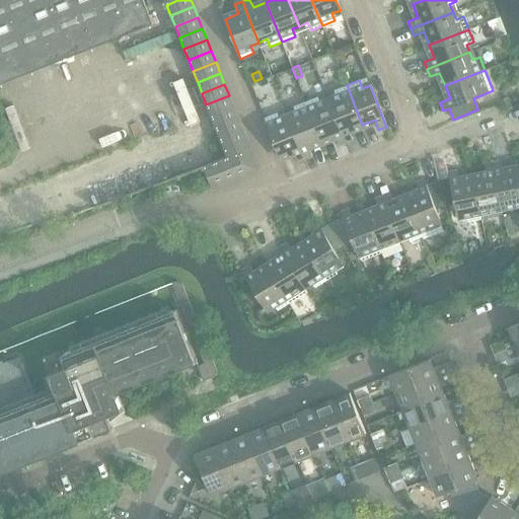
[(362,125),(347,85),(335,89),(338,97),(328,100),(346,143),(353,140),(349,131),(362,125)]
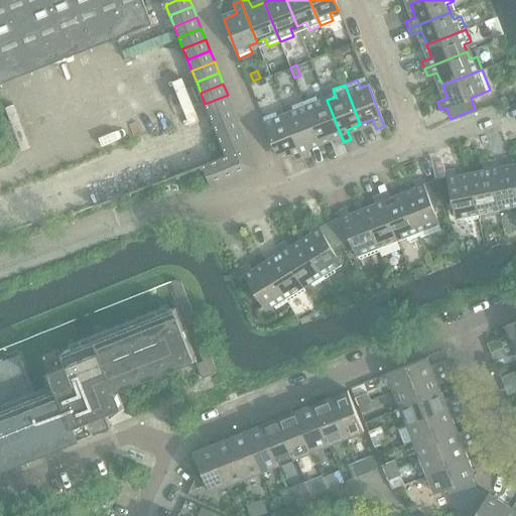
[(232,106),(228,95),(205,104),(209,115),(232,106)]
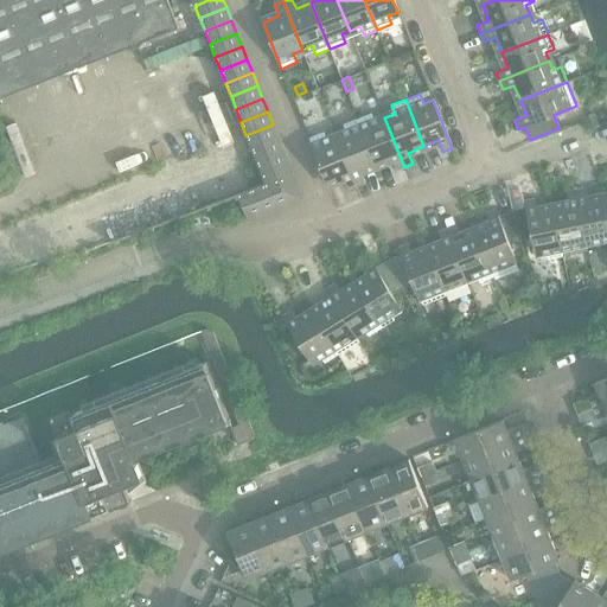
[(404,167),(384,117),(376,121),(372,113),(357,119),(376,165),(391,159),(395,171),(404,167)]
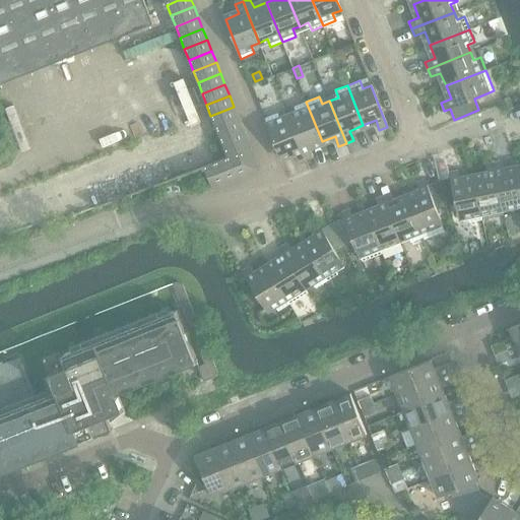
[(322,141),(306,102),(294,107),(298,115),(289,118),(306,159),(313,156),(309,146),(322,141)]
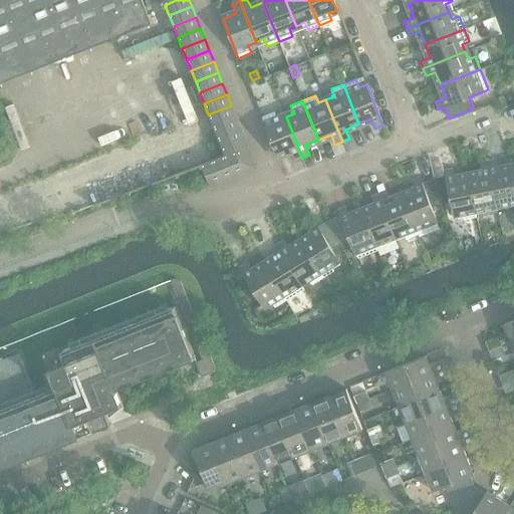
[(235,116),(231,105),(208,114),(213,125),(235,116)]
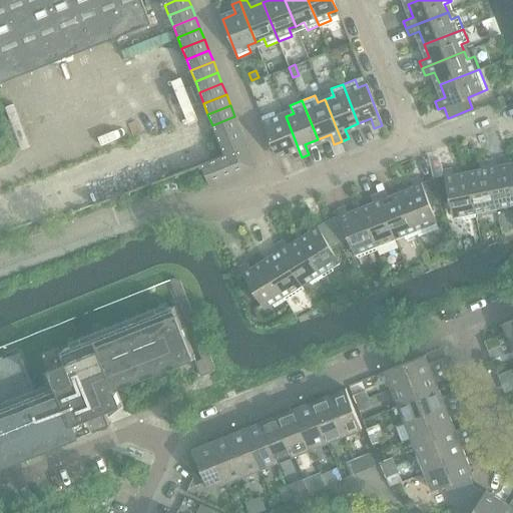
[(302,157),(286,116),(277,119),(274,111),(261,116),(277,155),(290,150),(294,160),(302,157)]
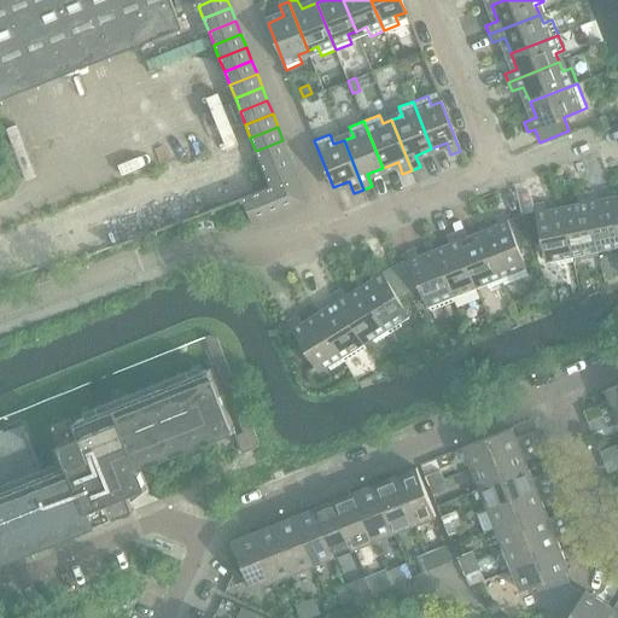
[(289,153),(283,140),(256,151),(261,164),(289,153)]
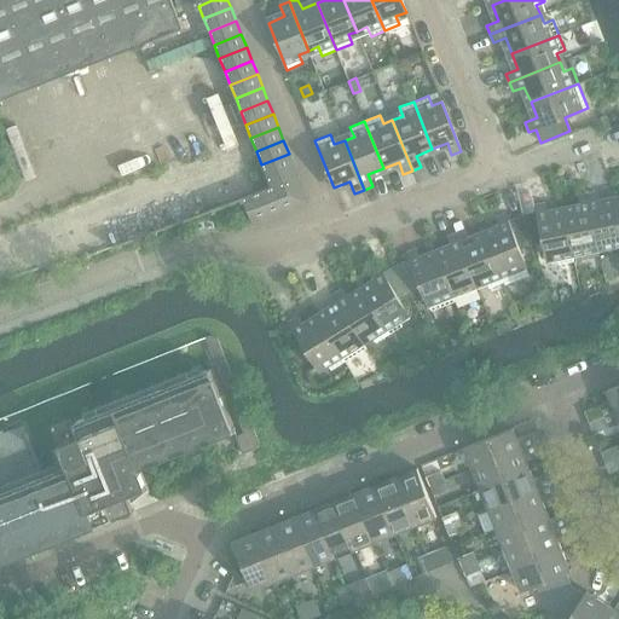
[(298,174),(289,154),(261,165),(270,185),(283,180),(298,174)]
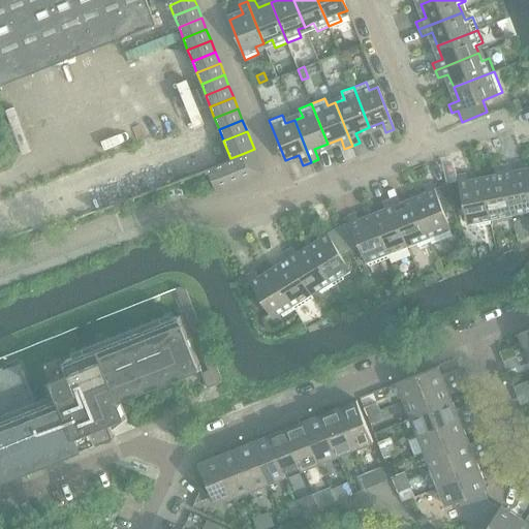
[(263,174),(254,149),(242,154),(252,178),(263,174)]
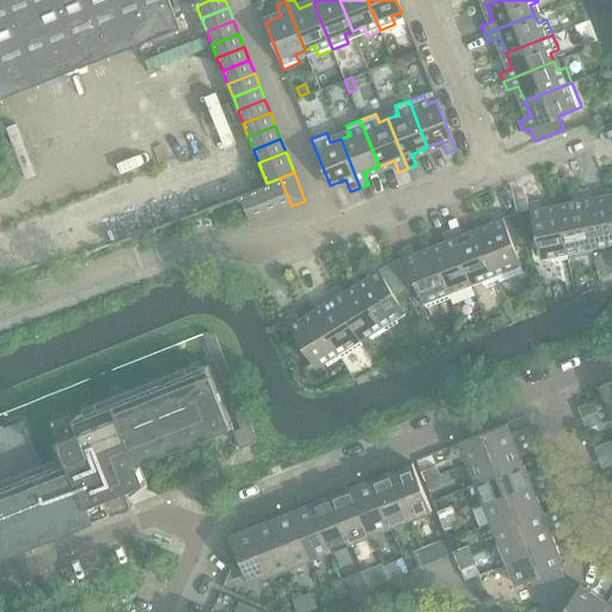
[(292,206),(280,178),(267,183),(268,184),(279,212),(292,206)]
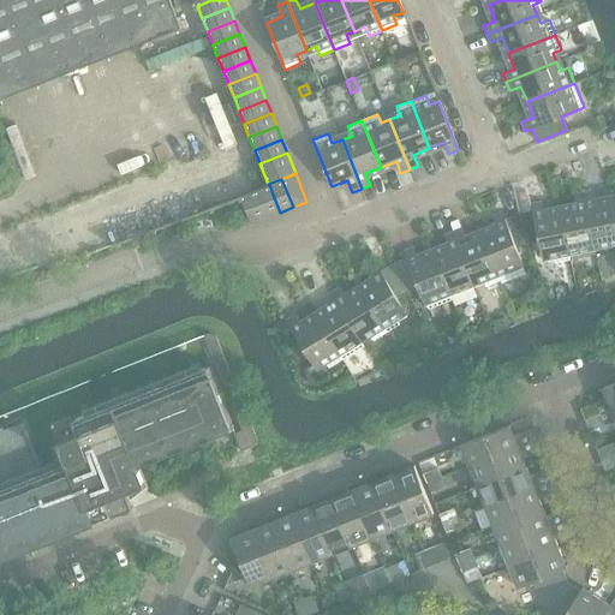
[(280,213),(269,185),(255,191),(266,218),(280,213)]
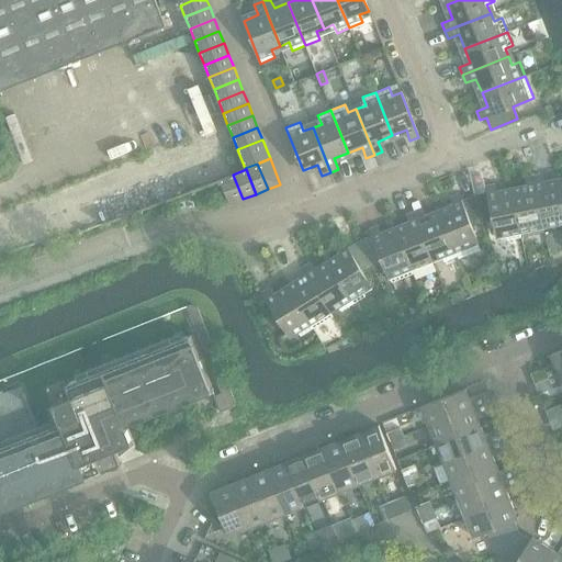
[(243,199),(233,175),(220,180),(229,204),(243,199)]
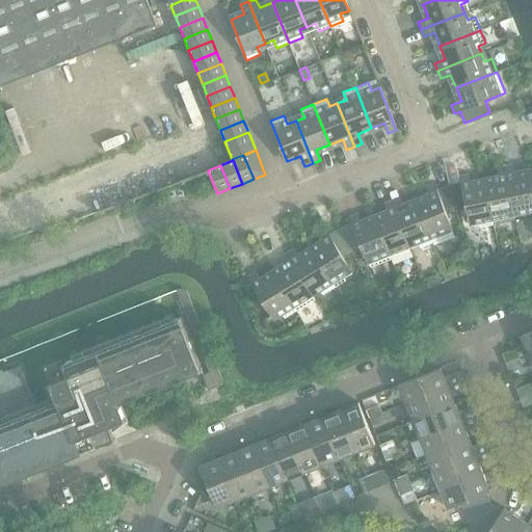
[(531,216),(531,190),(529,173),(514,176),(512,165),(505,167),(514,212),(522,210),(524,218),(531,216)]
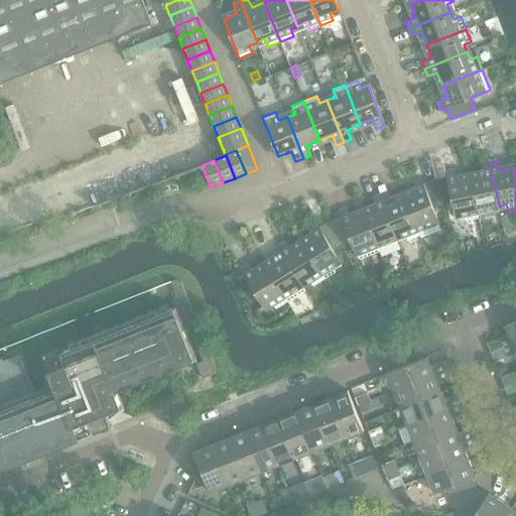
[(499,206),(490,162),(482,163),(484,173),(470,176),(479,218),(492,215),(491,208),(499,206)]
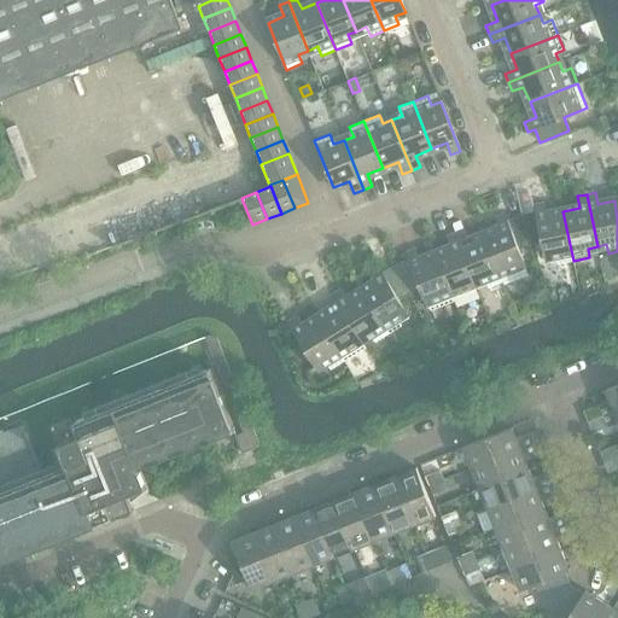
[(573,261),(563,211),(547,215),(544,203),(534,205),(535,211),(522,215),(530,245),(542,243),(544,257),(555,255),(557,264),(573,261)]
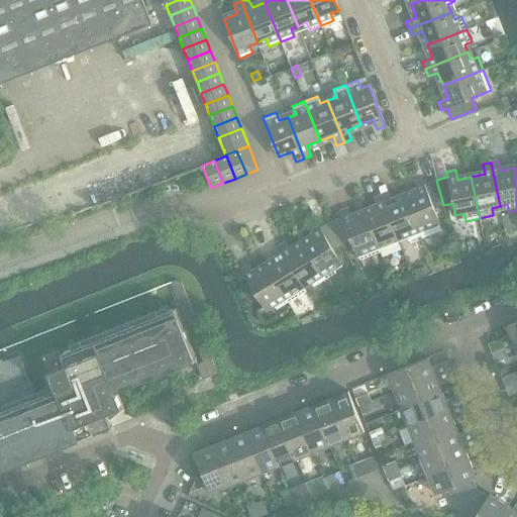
[(434,208),(443,205),(436,180),(424,185),(422,179),(414,182),(418,192),(405,197),(420,235),(433,230),(429,222),(438,218),(434,208)]
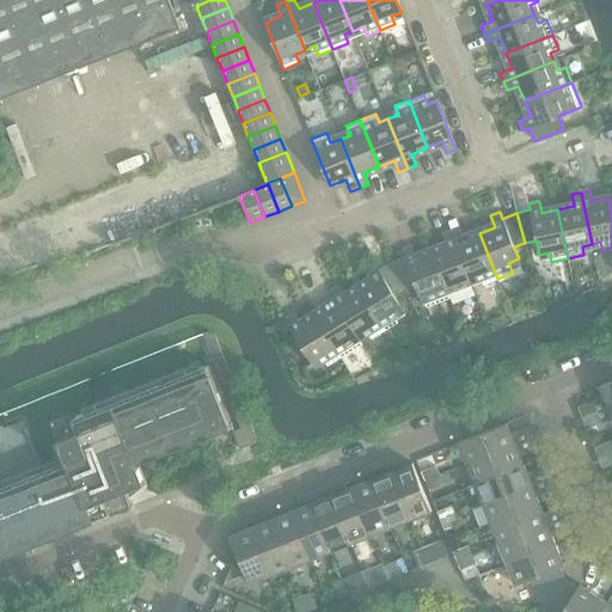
[(497,279),(479,233),(464,239),(459,227),(451,231),(470,279),(478,275),(482,285),(497,279)]
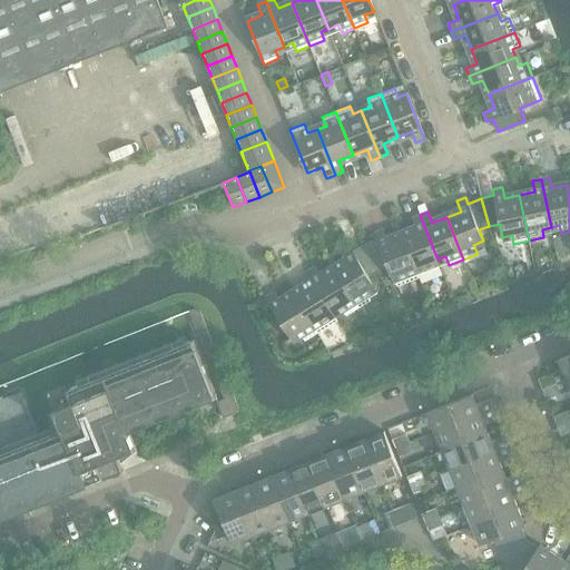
[(438,259),(420,215),(412,218),(416,228),(402,235),(419,277),(432,272),(429,263),(438,259)]
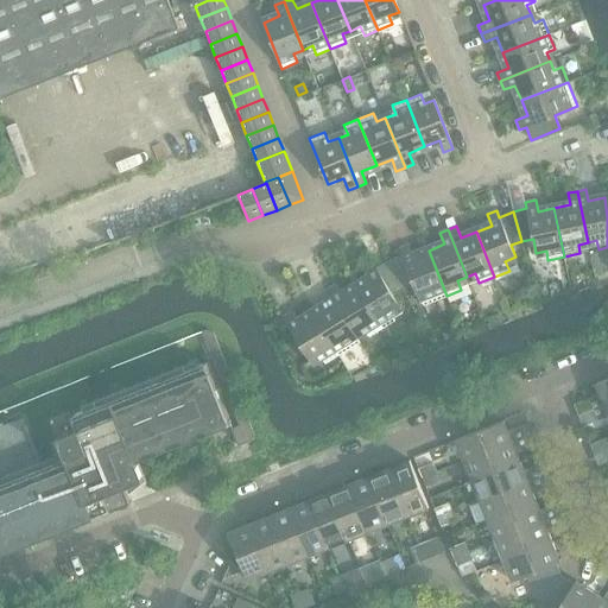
[(447,296),(429,251),(413,257),(409,245),(399,248),(401,255),(388,260),(403,289),(413,284),(418,296),(428,292),(431,302),(447,296)]
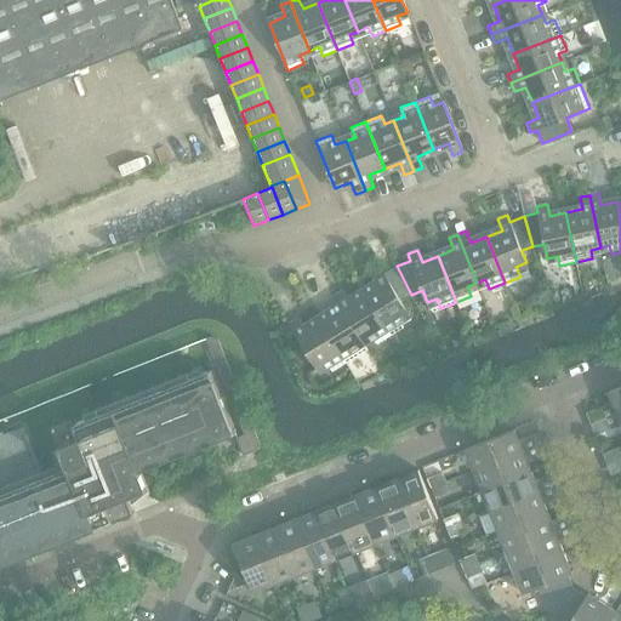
[(409,312),(402,300),(411,295),(397,266),(383,274),(380,267),(371,273),(377,284),(363,292),(389,335),(404,326),(398,318),(409,312)]
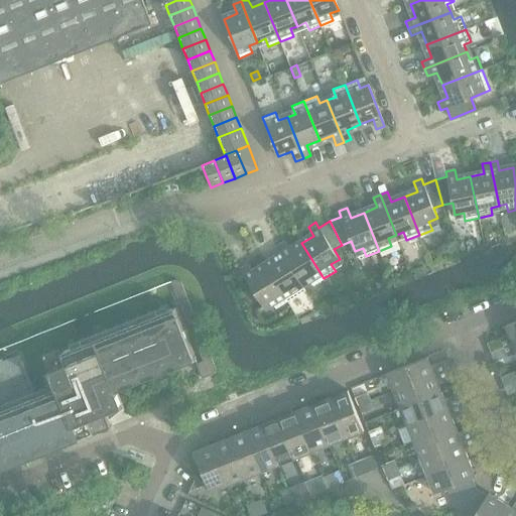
[(324,278),(301,243),(290,250),(284,241),(278,245),(301,282),(307,278),(312,285),(324,278)]
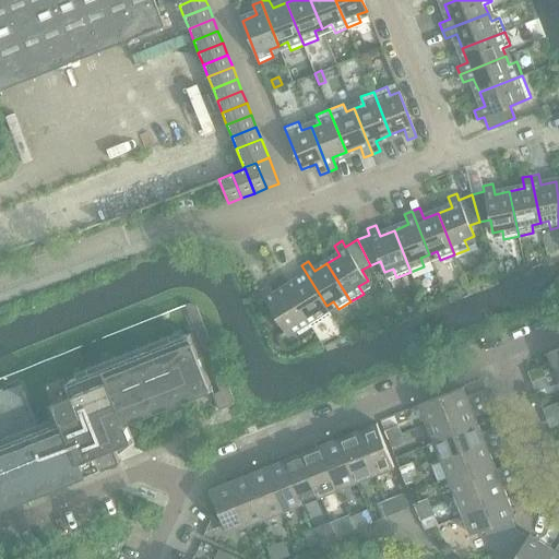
[(326,306),(301,265),(294,271),(300,280),(287,288),(310,326),(323,319),(318,311),(326,306)]
